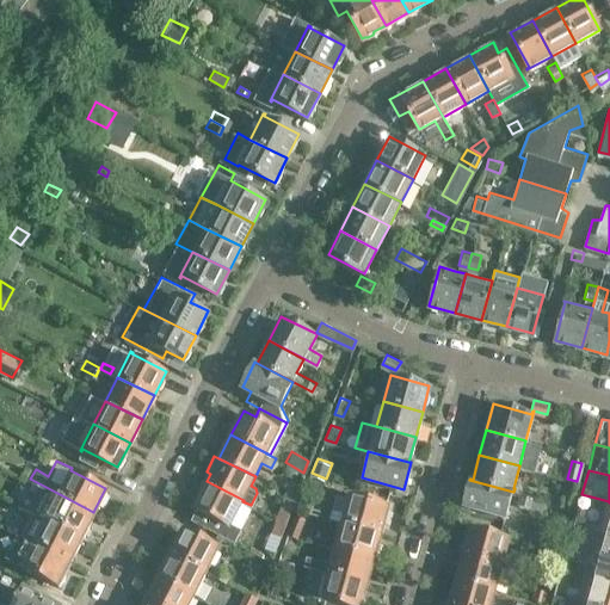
[(284,493),(294,497),(300,483),(288,479),(283,492),(284,493)]
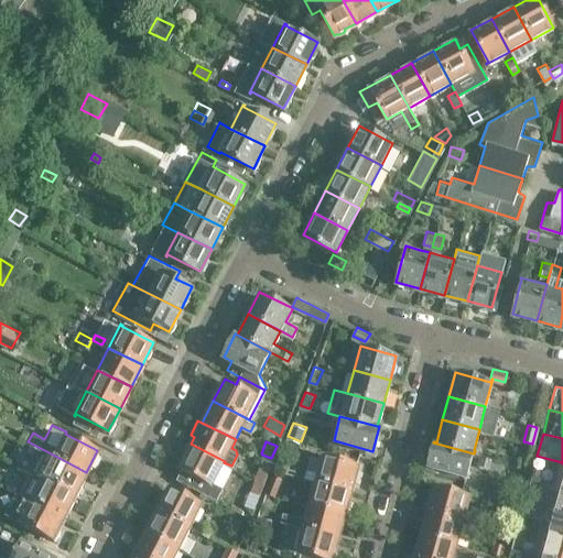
[(474,453),(433,442),(428,467),(465,477),(465,478),(466,478),(474,453)]
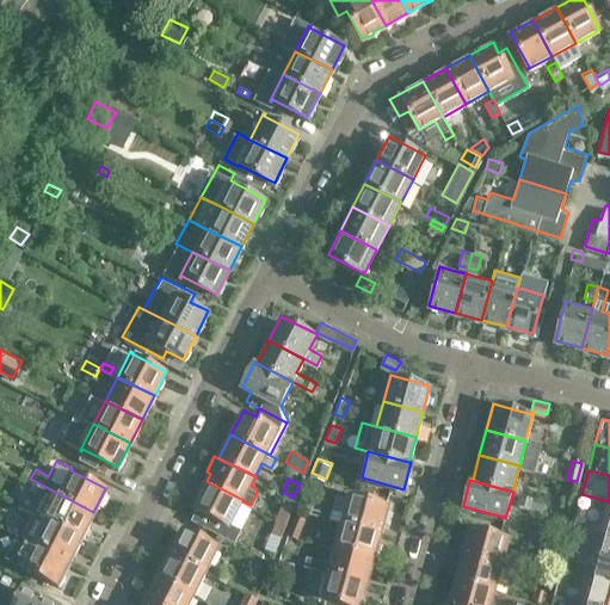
[(207,481),(195,506),(201,508),(196,519),(228,536),(234,525),(230,524),(242,501),(244,500),(207,481)]
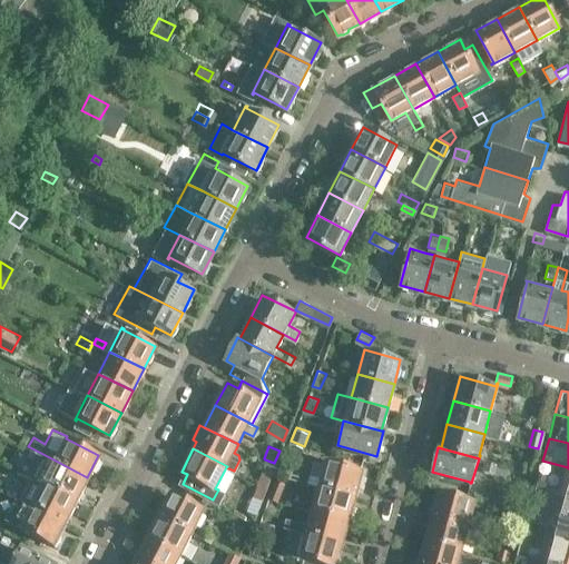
[(26,474),(42,482),(76,500),(87,477),(38,452),(26,474)]
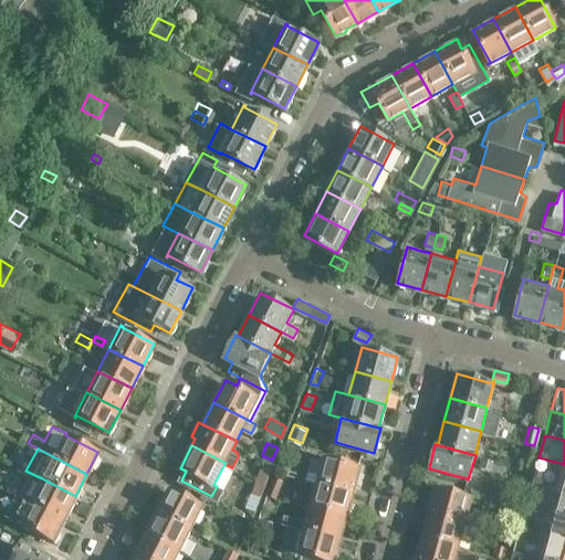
[(505,453),(503,461),(516,465),(519,457),(505,453)]
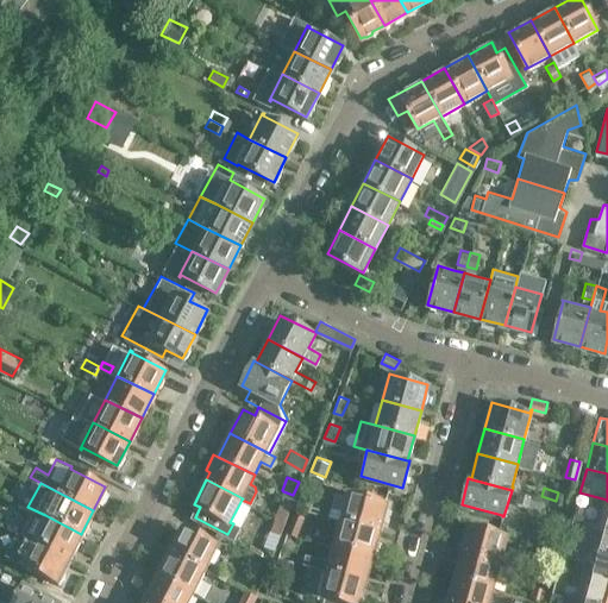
[(283,519),(293,495),(283,491),(280,500),(279,500),(271,514),(283,519)]
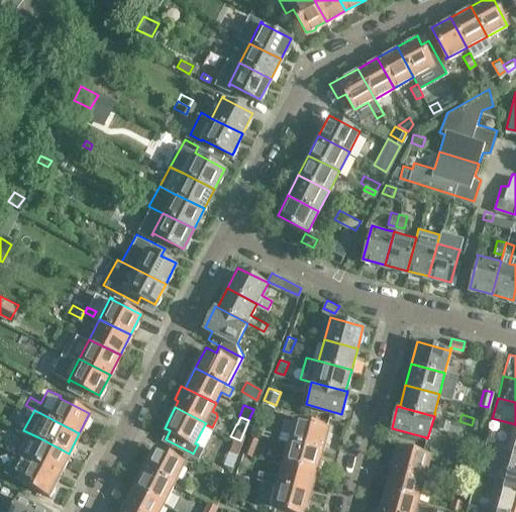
[(327,427),(294,417),(290,431),(277,427),(275,436),(321,448),(327,427)]
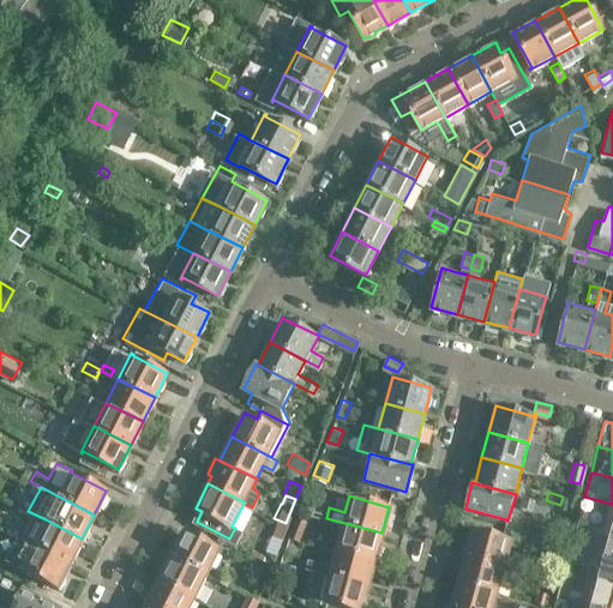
[(551,503),(540,499),(526,495),(523,504),(548,510),(551,503)]
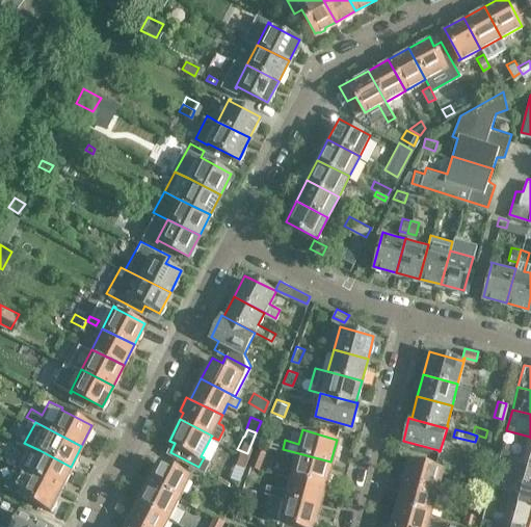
[(506,430),(500,453),(530,462),(530,438),(530,437),(506,430)]
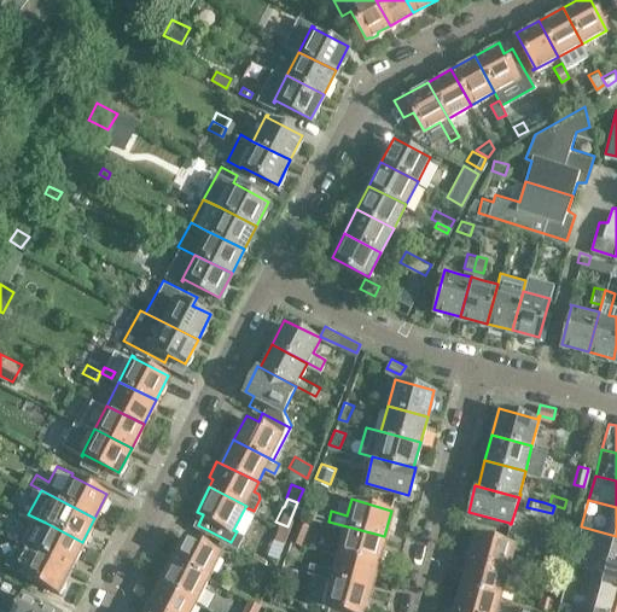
[(308,516),(318,519),(321,508),(310,505),(308,516)]
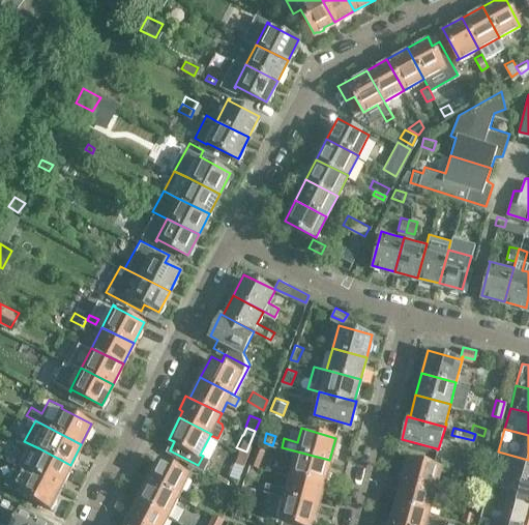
[(18,463),(29,469),(60,485),(70,465),(39,448),(28,443),(18,463)]
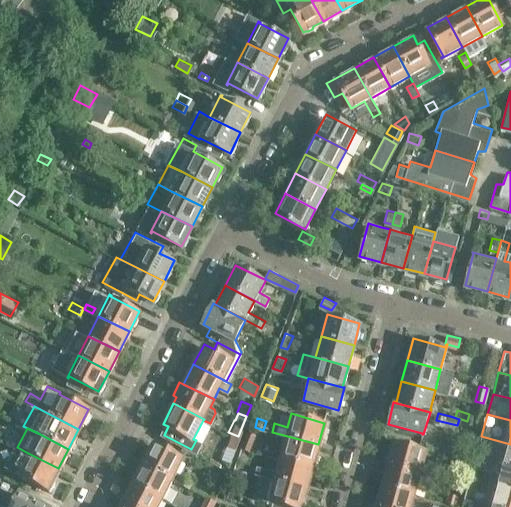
[(248,428),(241,446),(248,449),(255,431),(248,428)]
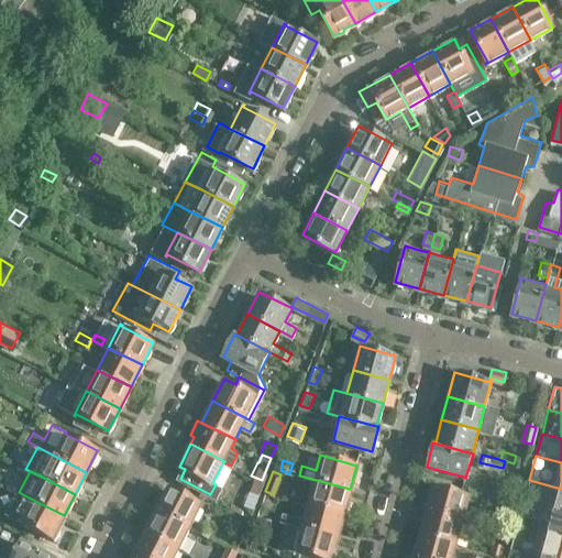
[(256,492),(262,480),(251,476),(246,488),(256,492)]
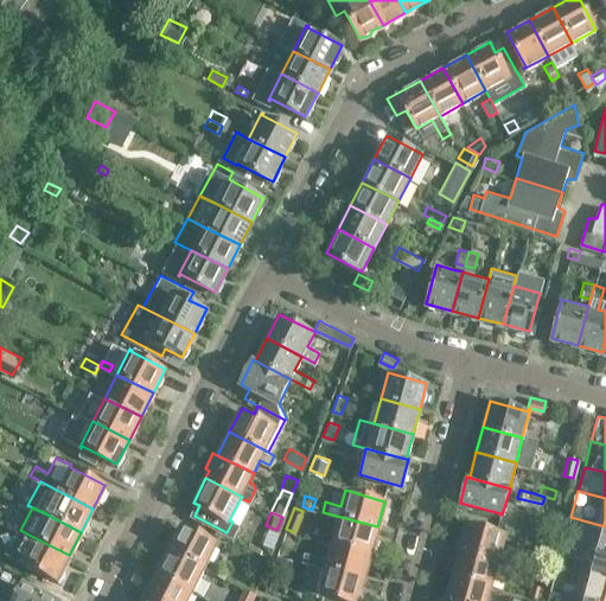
[(377,526),(338,517),(331,542),(371,552),(377,526)]
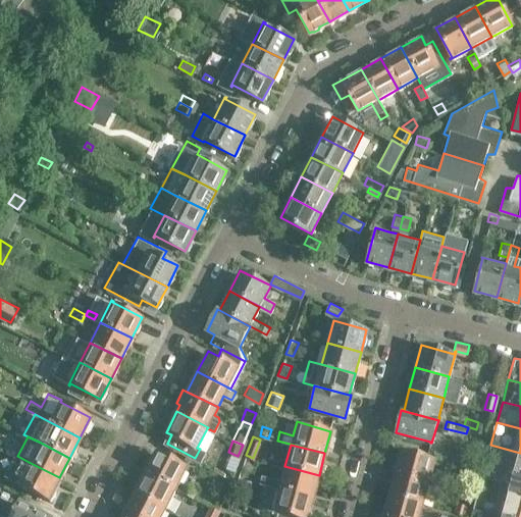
[(485,464),(485,465),(508,472),(512,473),(520,475),(520,453),(490,445),(485,464)]
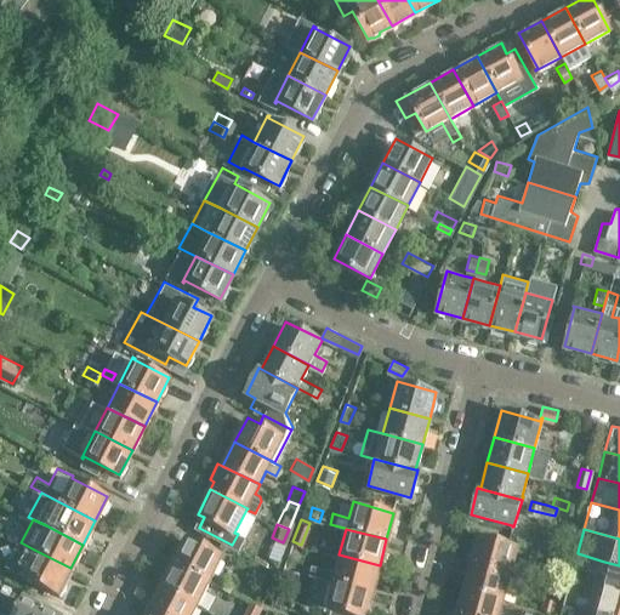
[(187,536),(174,561),(210,579),(223,553),(222,553),(222,554),(187,536)]
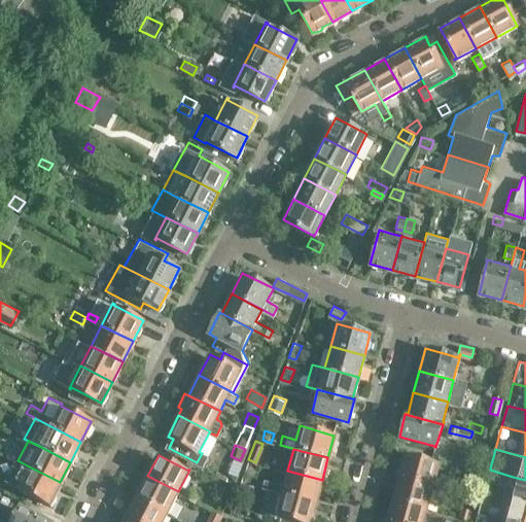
[(406,455),(399,478),(433,487),(441,462),(439,461),(437,463),(406,455)]
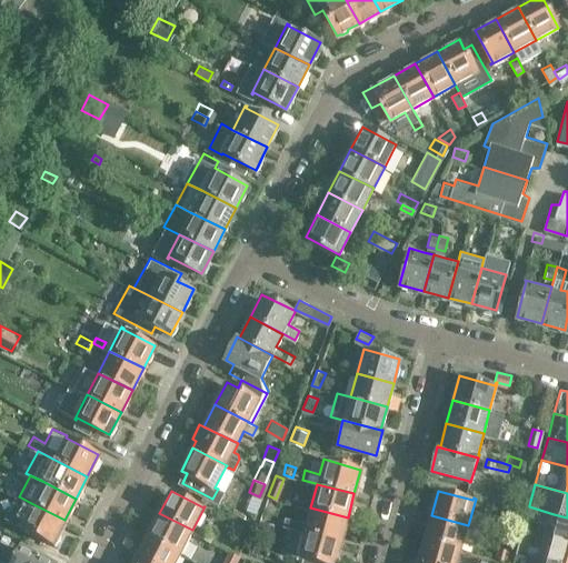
[(20,524),(53,542),(65,520),(31,503),(19,496),(8,519),(20,524)]
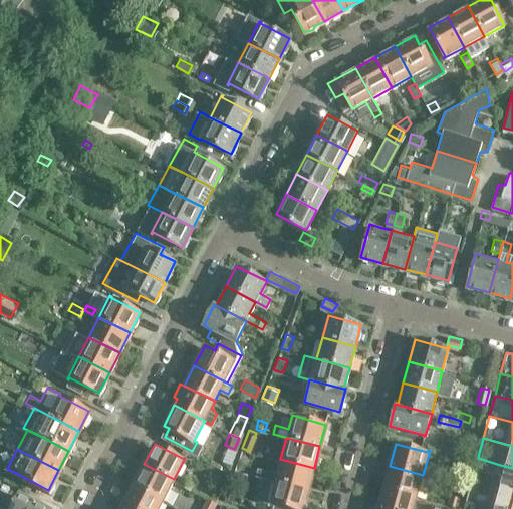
[(477,458),(472,479),(498,487),(512,491),(512,468),(504,466),(500,465),(477,458)]
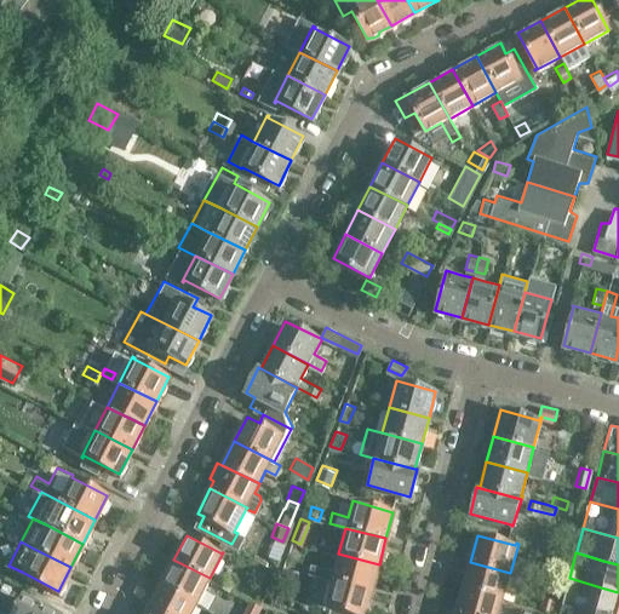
[(307,572),(309,573),(332,579),(372,590),(379,564),(338,554),(334,569),(309,562),(307,572)]
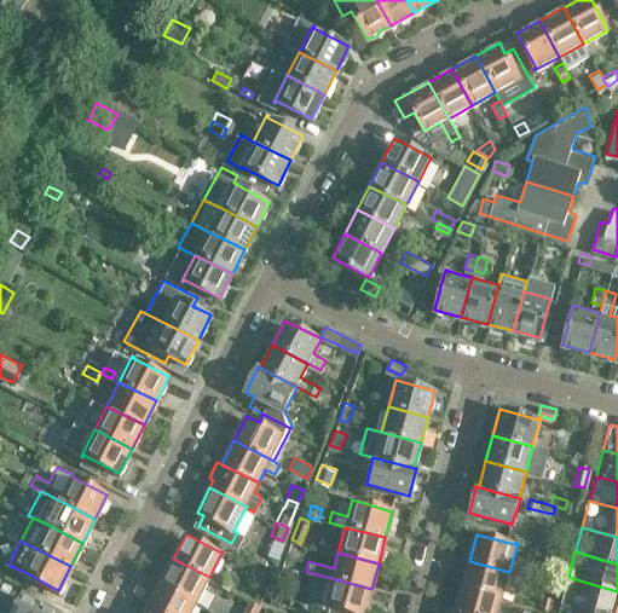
[(173,559),(161,583),(197,601),(209,577),(173,559)]
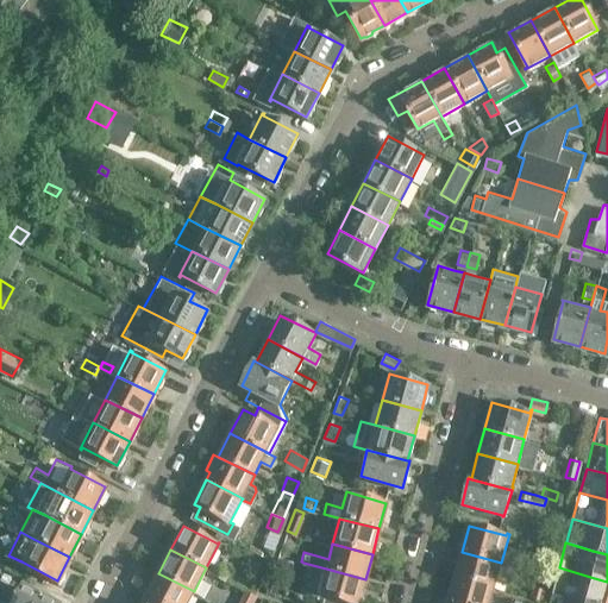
[(462,552),(455,577),(494,588),(501,563),(462,552)]
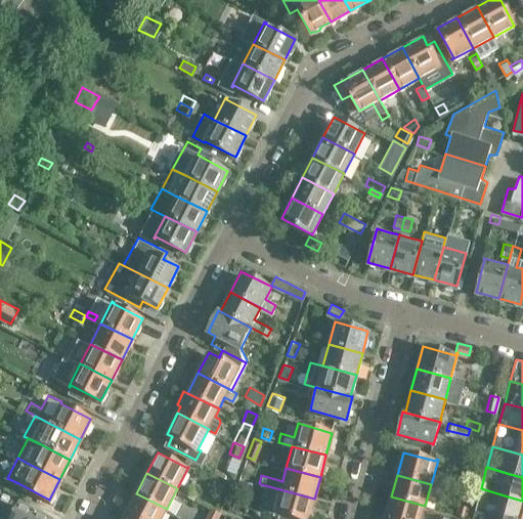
[(466,493),(468,484),(455,481),(453,489),(466,493)]
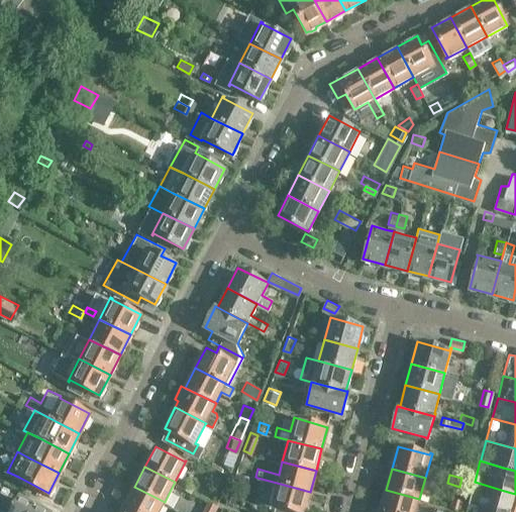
[(185,478),(181,485),(193,491),(196,484),(185,478)]
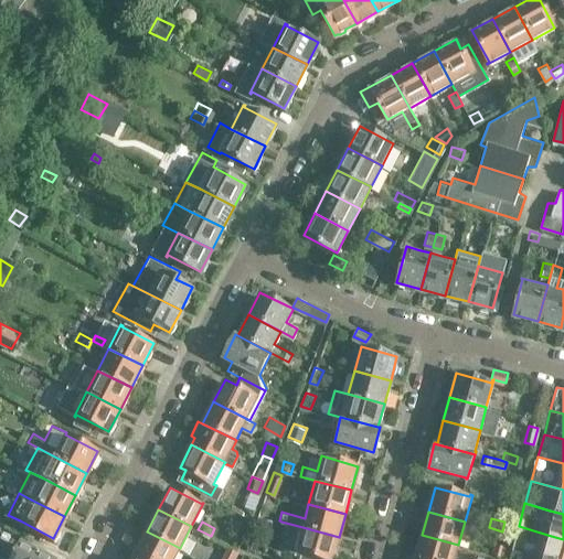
[(519,526),(511,550),(543,558),(563,558),(563,539),(547,535),(519,526)]
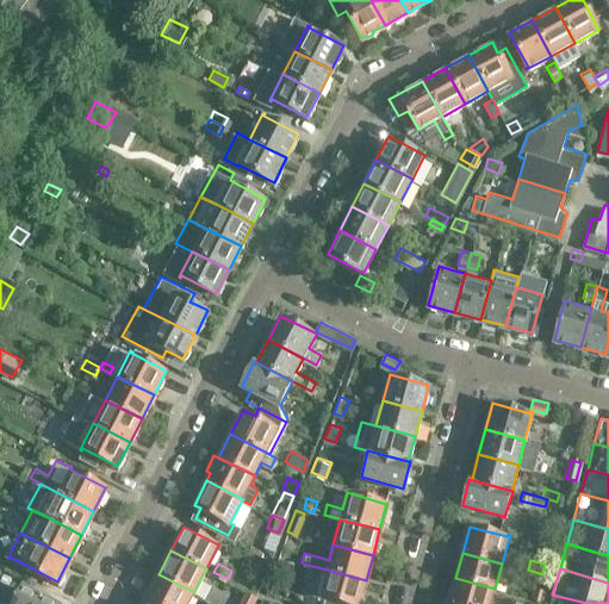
[(359,603),(366,580),(327,570),(318,598),(337,603),(339,601),(350,603),(359,603)]
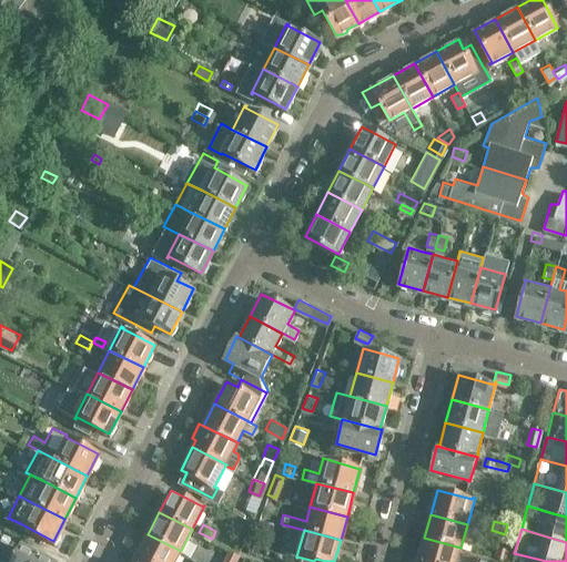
[(148,534),(137,555),(149,561),(175,561),(181,551),(148,534)]
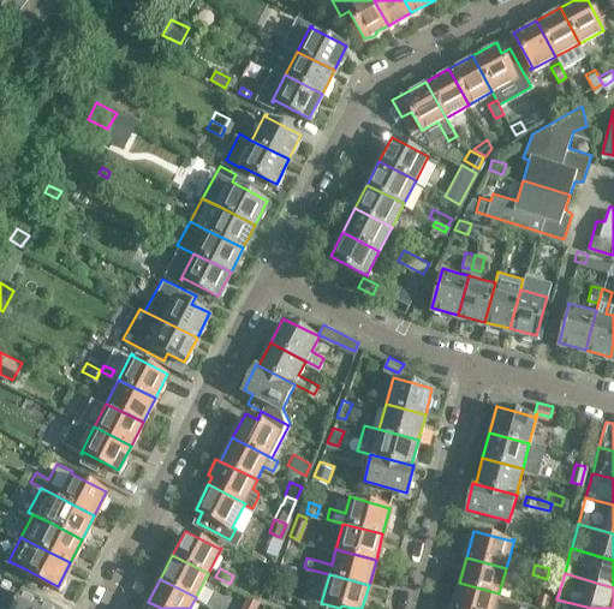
[(459,583),(452,608),(455,608),(506,608),(504,604),(496,602),(499,593),(459,583)]
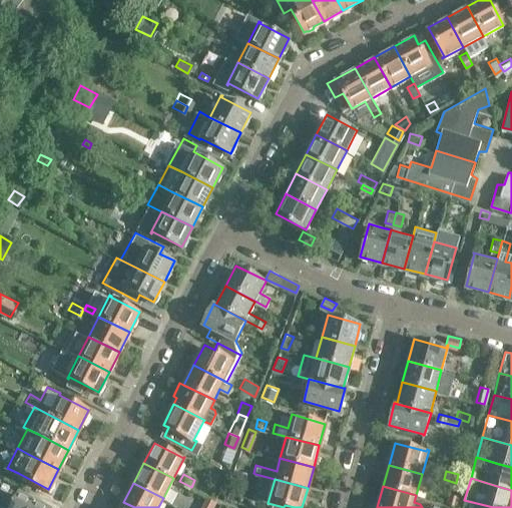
[(0,507),(48,507),(18,492),(19,491),(18,490),(12,502),(0,495),(0,507)]
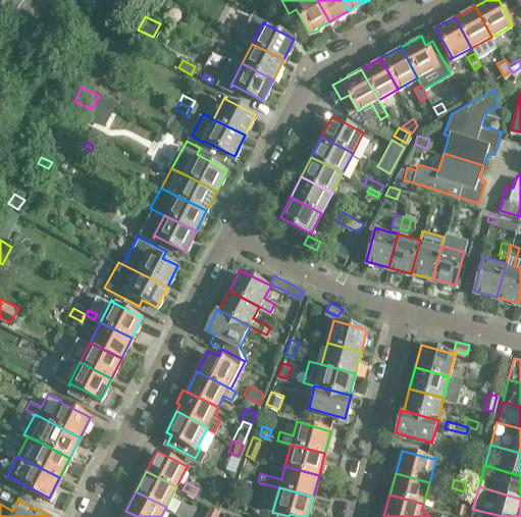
[(455,502),(453,511),(465,515),(468,505),(455,502)]
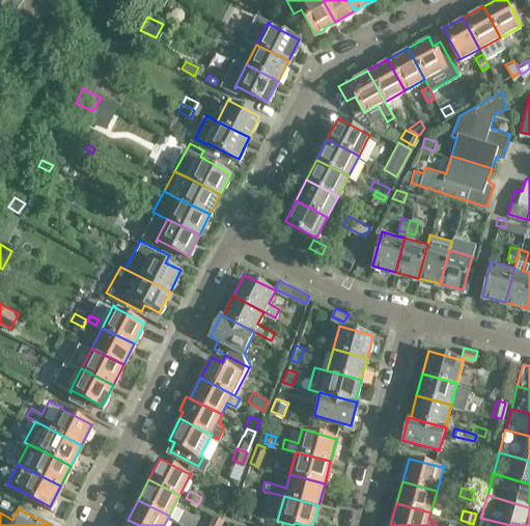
[(220,525),(224,518),(213,513),(205,525),(220,525)]
